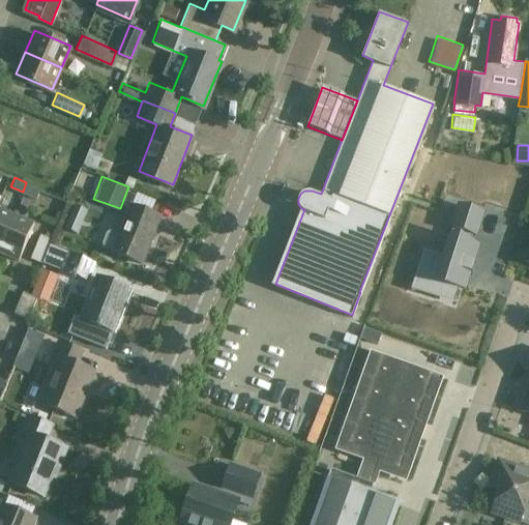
[(39,187),(26,182),(23,192),(35,197),(39,187)]
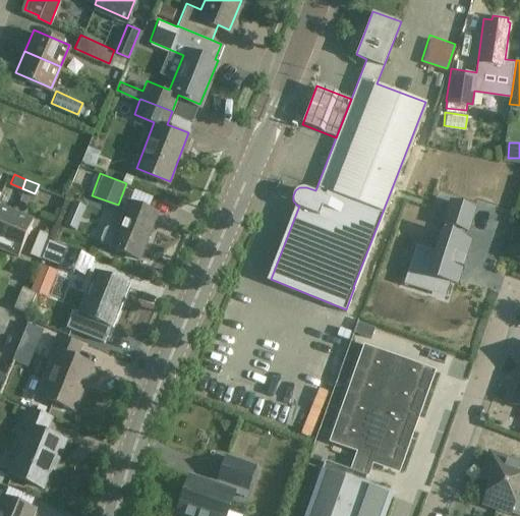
[(101,239),(139,255),(158,210),(130,198),(118,228),(106,223),(103,226),(100,235),(101,239)]
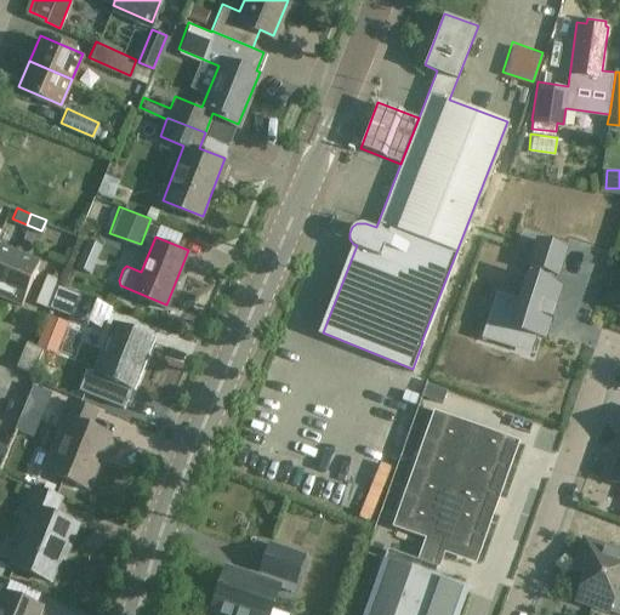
[(86,238),(83,246),(97,252),(101,244),(86,238)]
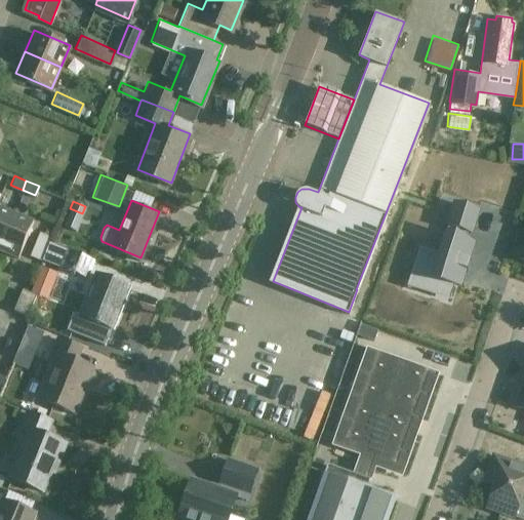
[(409,275),(430,282),(433,275),(460,283),(466,267),(469,268),(472,257),(470,256),(475,241),(467,238),(469,231),(473,232),(481,208),(457,201),(441,251),(419,244),(409,275)]
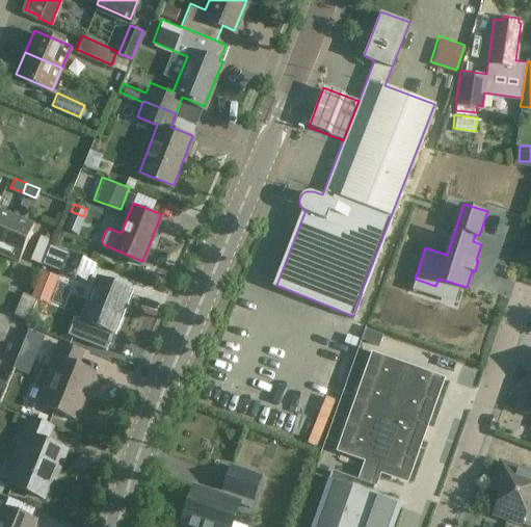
[(0,248),(15,213),(0,206),(0,248)]
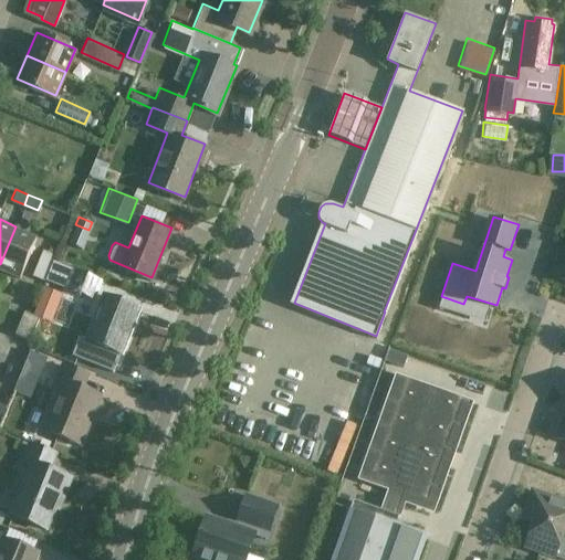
[(20,274),(35,234),(16,226),(0,264),(0,266),(20,274)]
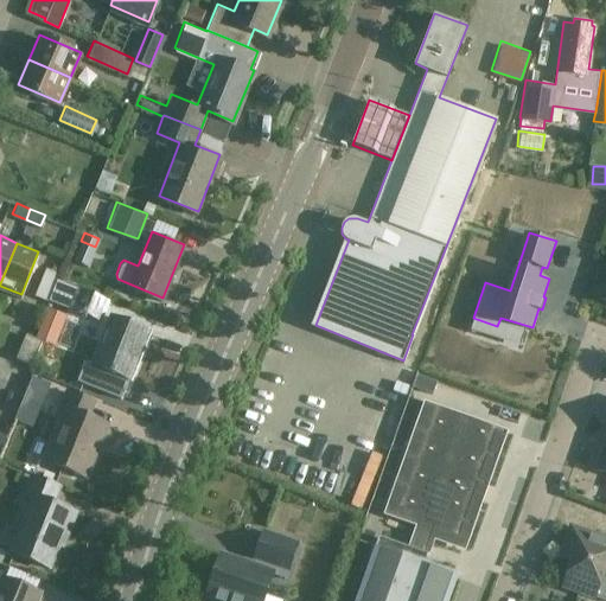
[(32,293),(48,300),(49,299),(57,277),(59,270),(44,264),(32,293)]
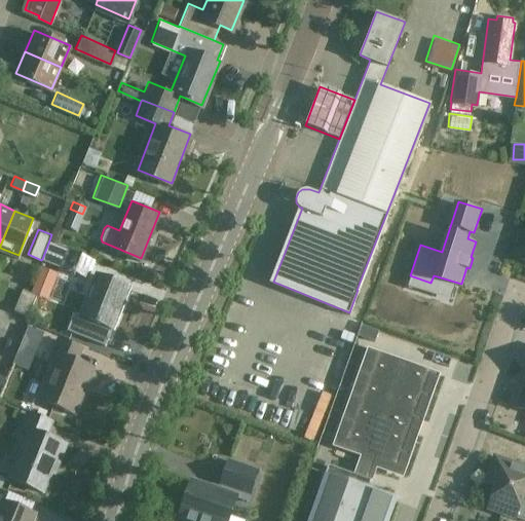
[(62,266),(87,276),(94,258),(49,240),(42,259),(62,266)]
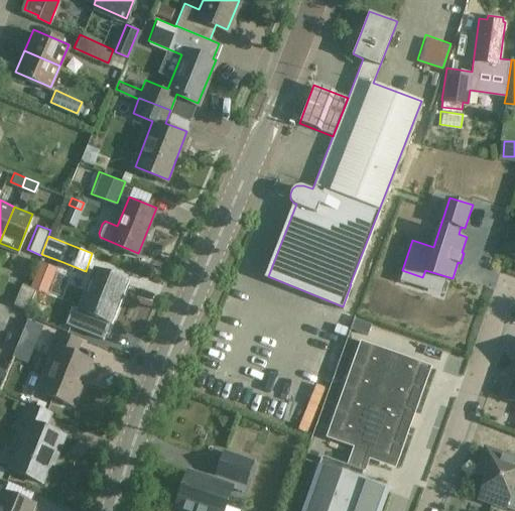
[(40,260),(37,267),(53,274),(56,266),(40,260)]
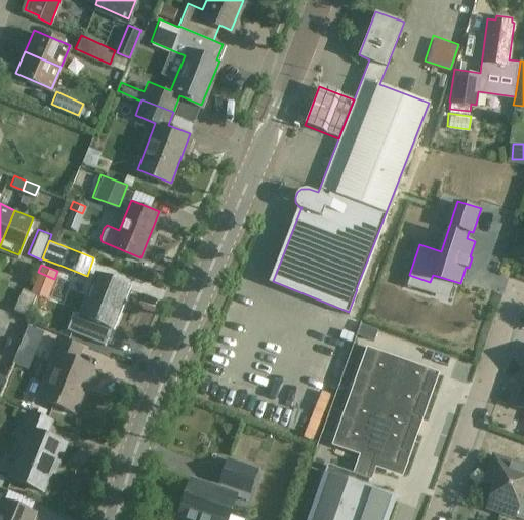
[(113,325),(129,283),(96,270),(79,312),(77,311),(74,313),(68,327),(105,342),(106,342),(107,341),(107,340),(107,338),(107,337),(106,337),(111,324),(113,325)]
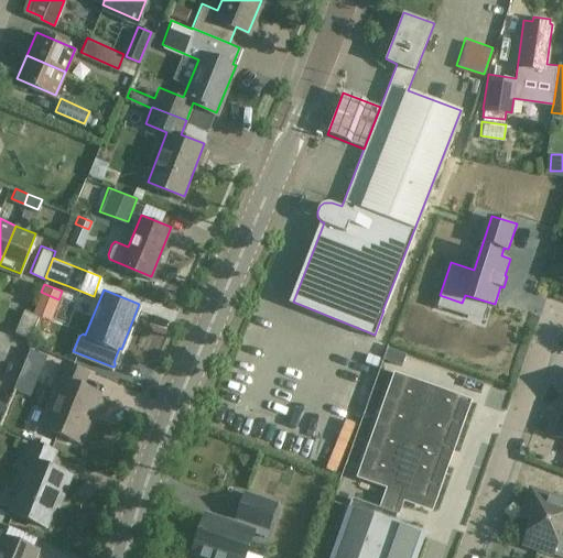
[(30,337),(39,315),(24,309),(15,331),(30,337)]
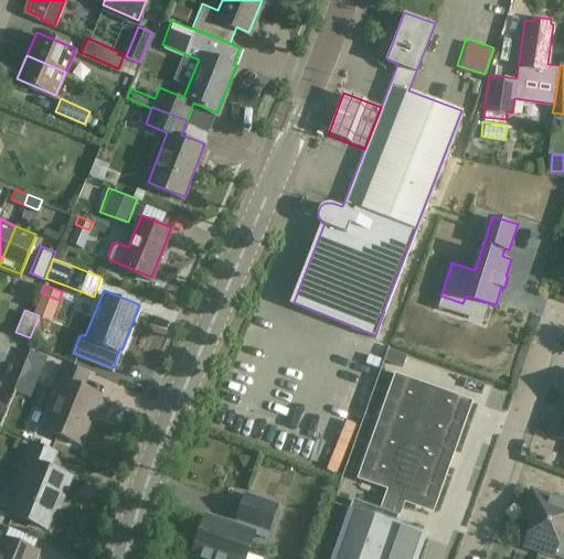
[(46,354),(30,347),(12,388),(29,395),(46,354)]
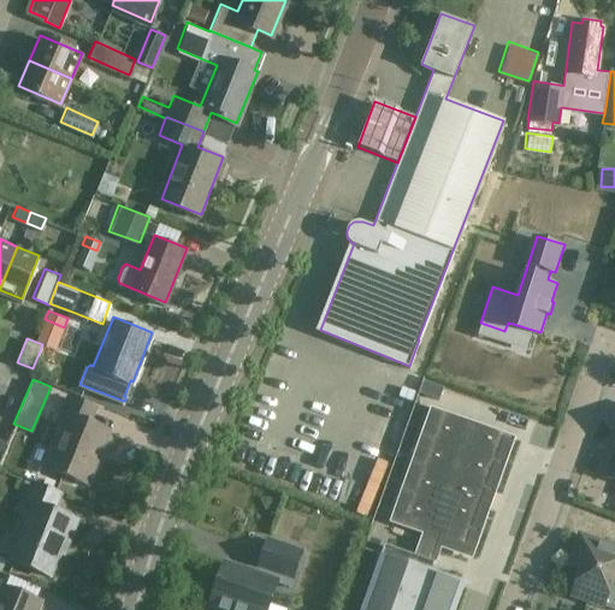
[(423,379),(419,389),(437,395),(441,385),(423,379)]
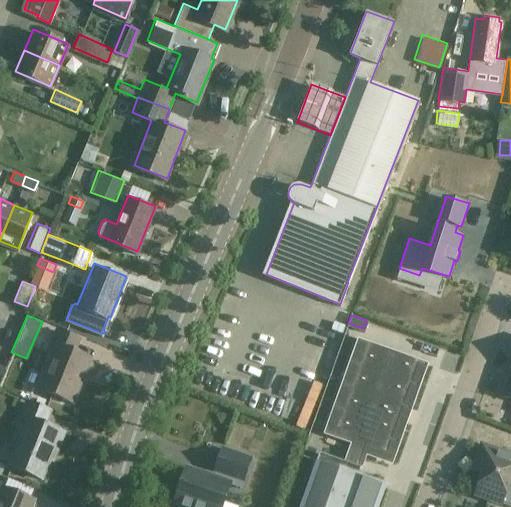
[(40,387),(72,400),(90,355),(74,348),(79,336),(56,327),(51,341),(57,343),(40,387)]
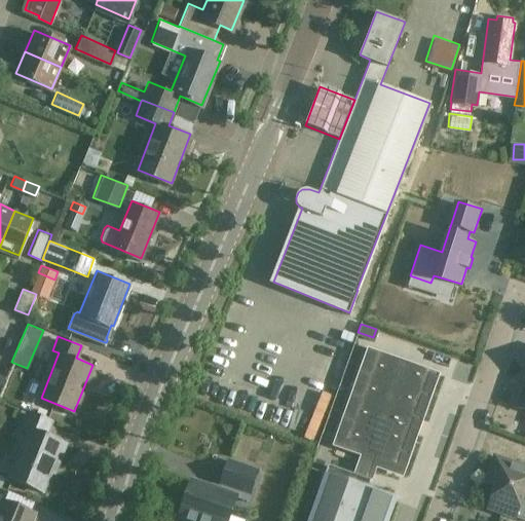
[(381,520),(390,496),(375,491),(366,488),(369,477),(375,461),(400,470),(435,371),(439,373),(439,371),(366,345),(366,346),(370,347),(336,440),(365,450),(357,473),(352,472),(327,462),(323,474),(328,476),(311,520),(381,520)]
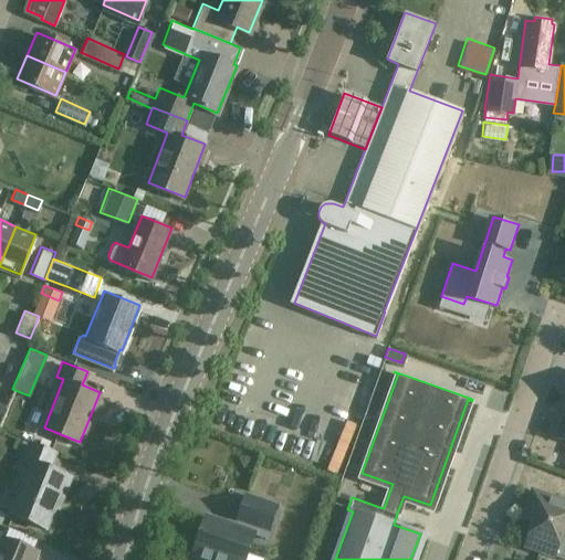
[(11,511),(45,525),(58,494),(63,495),(71,475),(48,466),(54,450),(29,441),(23,457),(30,461),(11,511)]
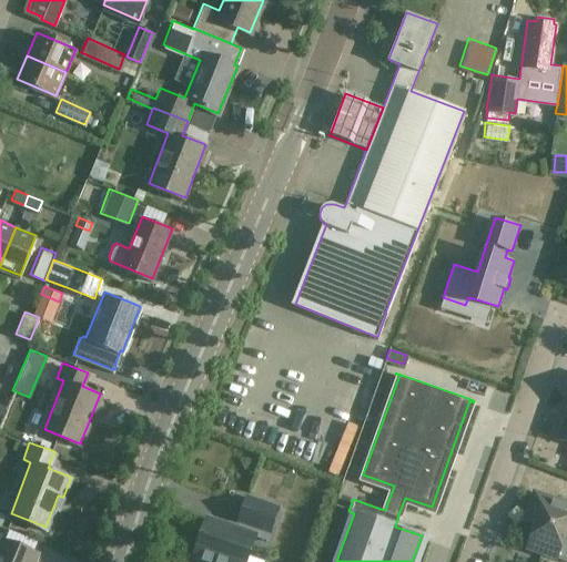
[(527,547),(557,557),(564,535),(566,535),(566,502),(535,492),(529,507),(540,510),(527,547)]
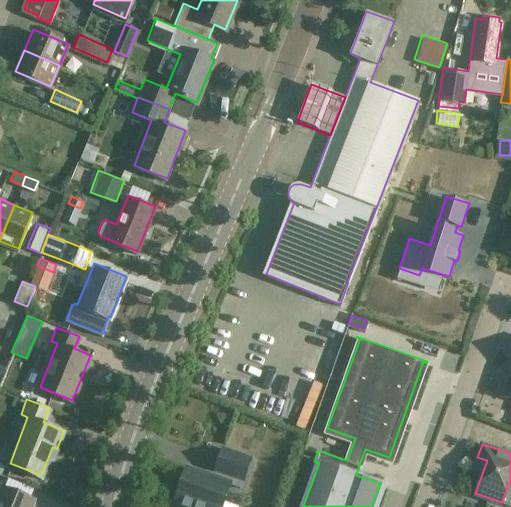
[(211,476),(185,466),(173,500),(191,506),(219,506),(226,488),(237,492),(250,457),(222,447),(211,476)]
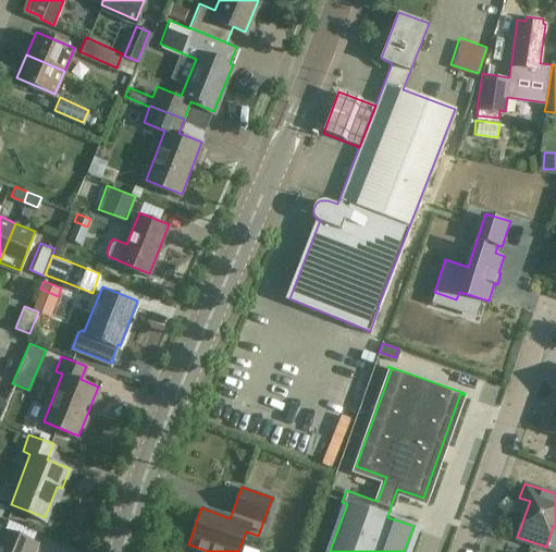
[(0,551),(32,551),(36,543),(2,529),(0,535),(0,551)]
